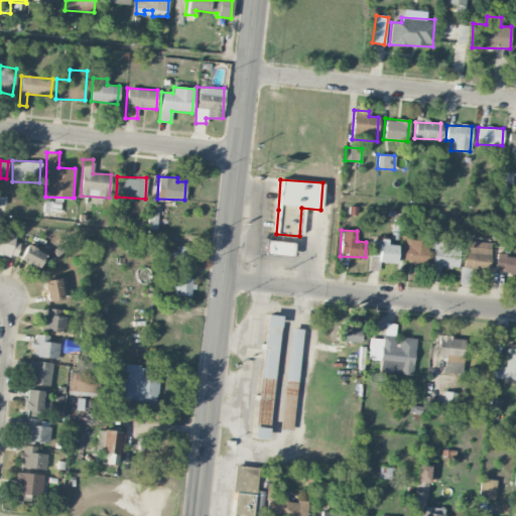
[(14,242),(15,234),(0,231),(0,254),(16,258),(19,243),(14,242)]
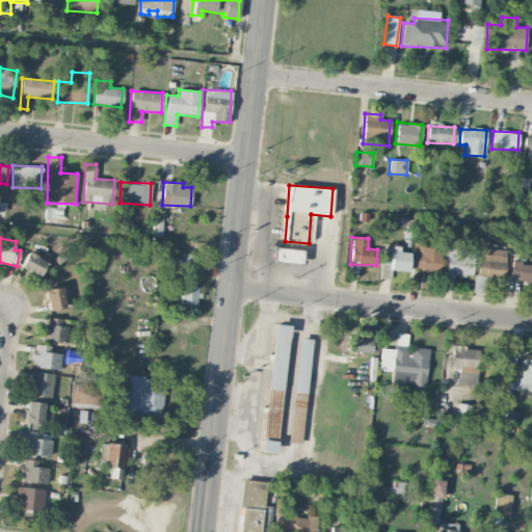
[(441,271),(442,247),(423,247),(423,242),(415,242),(414,270),(441,271)]
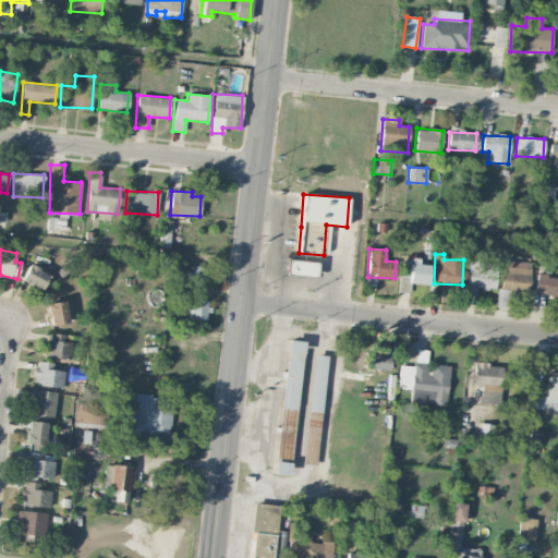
[(529,292),(532,263),(505,259),(500,289),(529,292)]
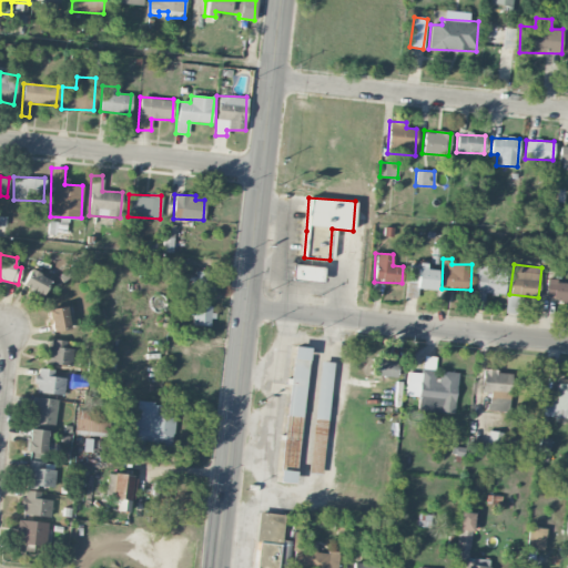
[(291,280),(321,281),(322,266),(291,265),(291,280)]
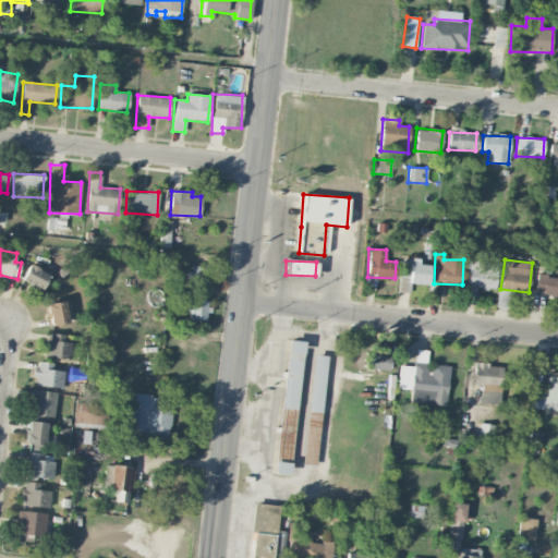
[(496,289),(497,262),(470,261),(468,305),(476,305),(476,289),(496,289)]
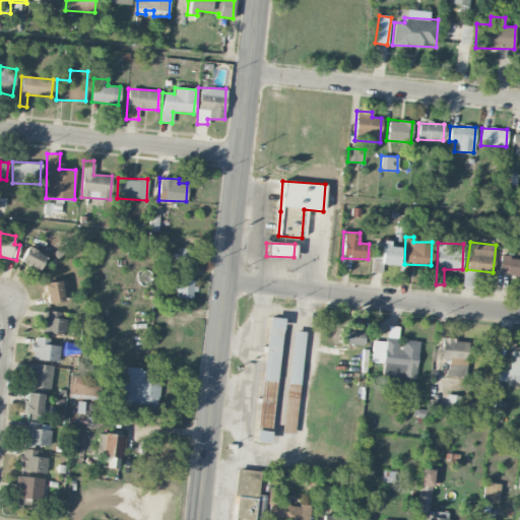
[(399,265),(400,246),(374,245),(373,272),(381,272),(382,264),(399,265)]
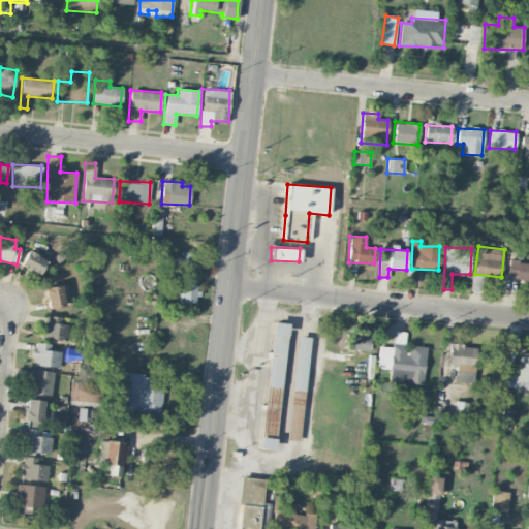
[(20,267),(39,275),(47,259),(27,250),(20,267)]
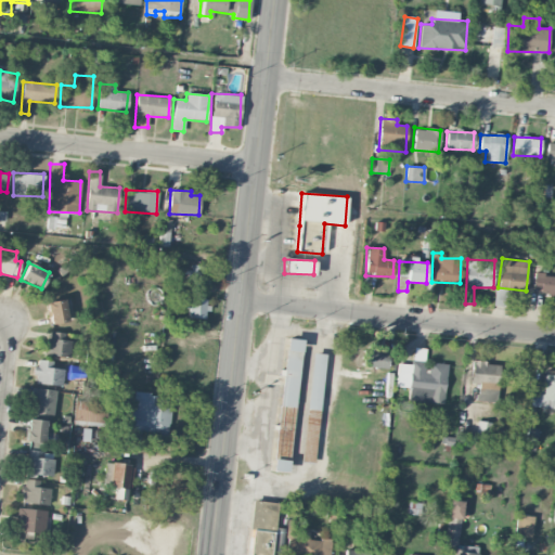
[(209,267),(192,263),(189,283),(206,286),(209,267)]
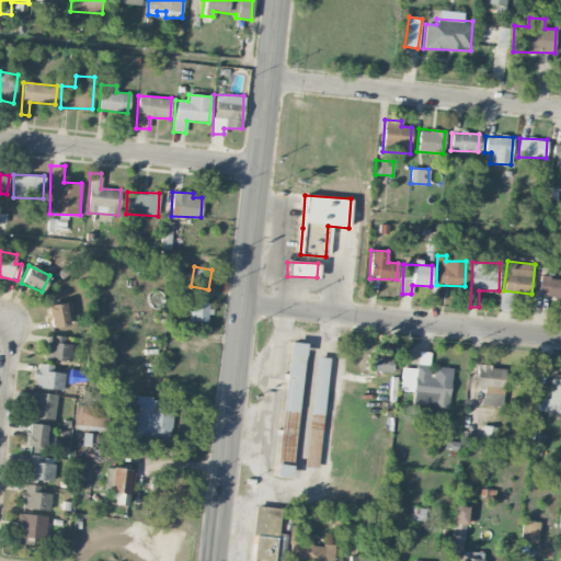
[(539,295),(560,295),(560,277),(539,277),(539,295)]
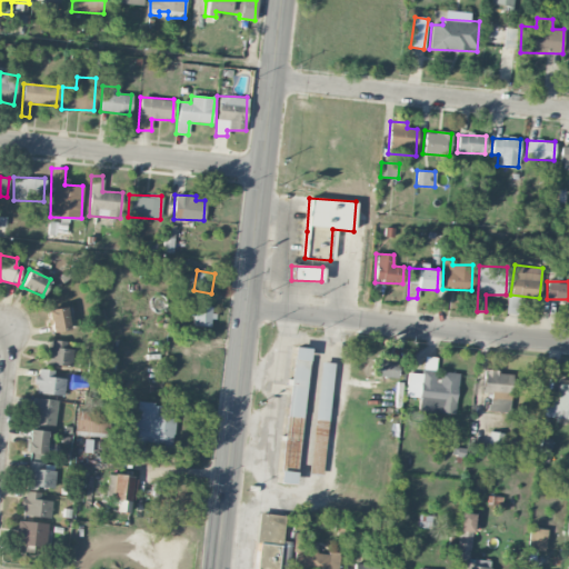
[(211,326),(212,307),(191,306),(190,326),(211,326)]
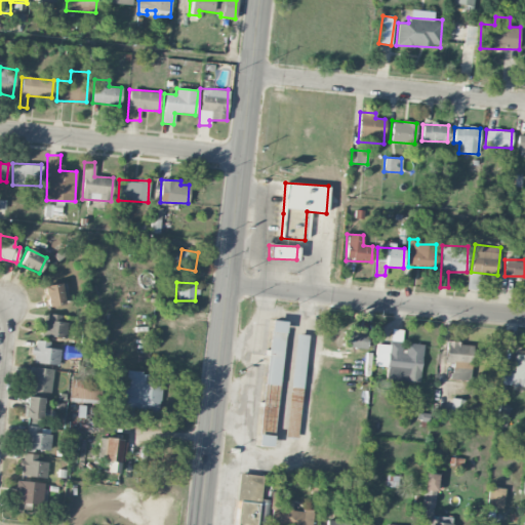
[(46,307),(64,305),(62,283),(44,285),(46,307)]
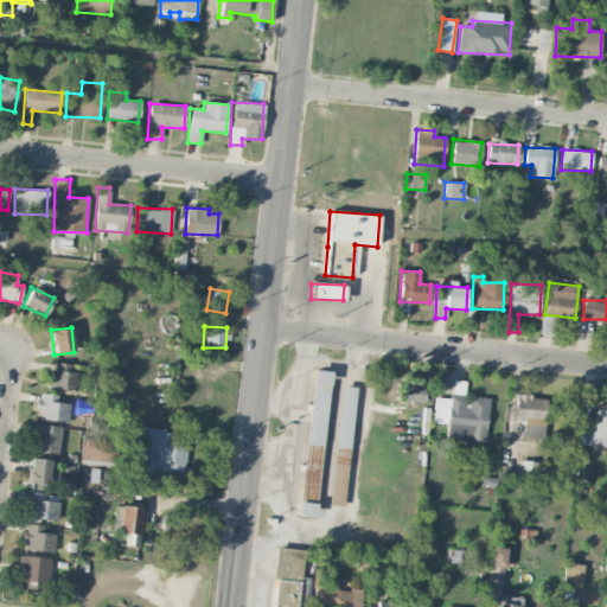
[(70,372),(70,364),(52,363),(50,389),(76,390),(77,372),(70,372)]
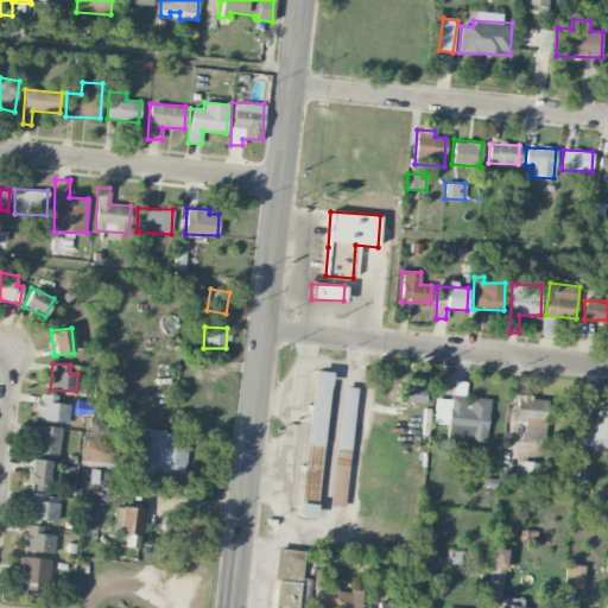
[(329,372),(311,371),(301,515),(318,518),(329,372)]
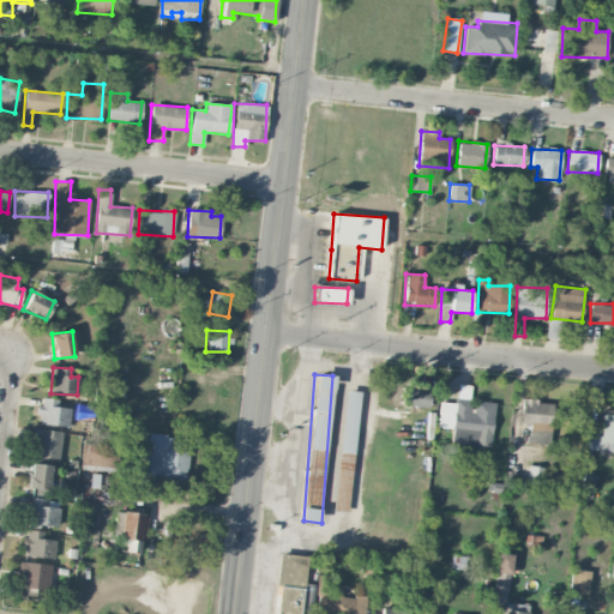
[(402,405),(427,409),(429,391),(404,387),(402,405)]
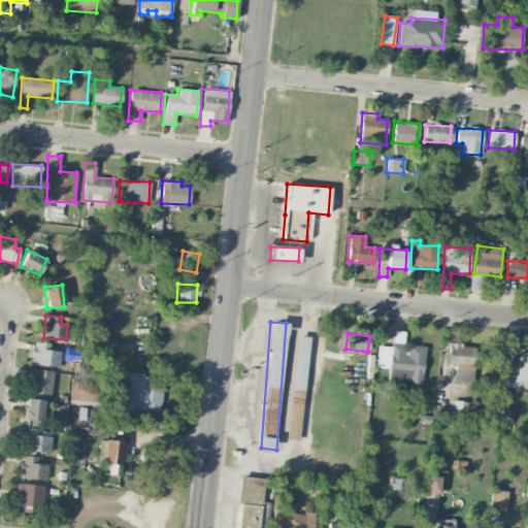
[(299,440),(308,336),(296,335),(287,438),(299,440)]
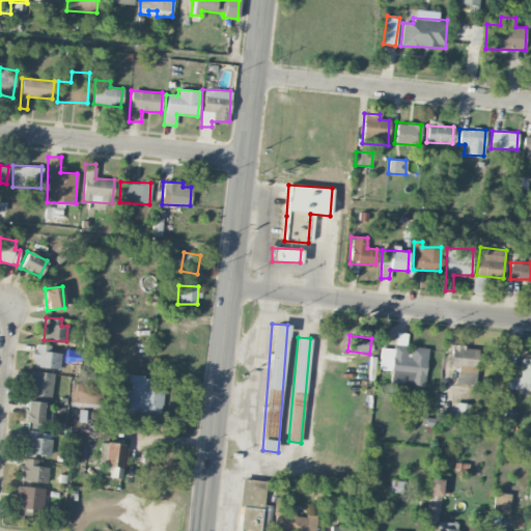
[(59,369),(61,354),(49,352),(49,345),(34,344),(32,366),(59,369)]
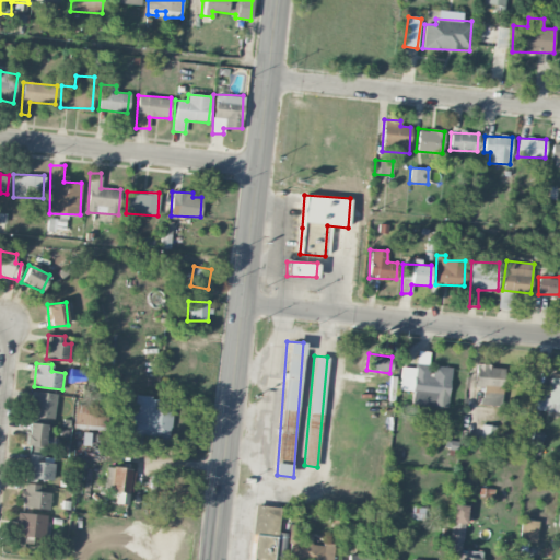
[(400,366),(399,389),(412,391),(411,406),(447,408),(451,366),(431,365),(431,364),(415,363),(415,368),(400,366)]
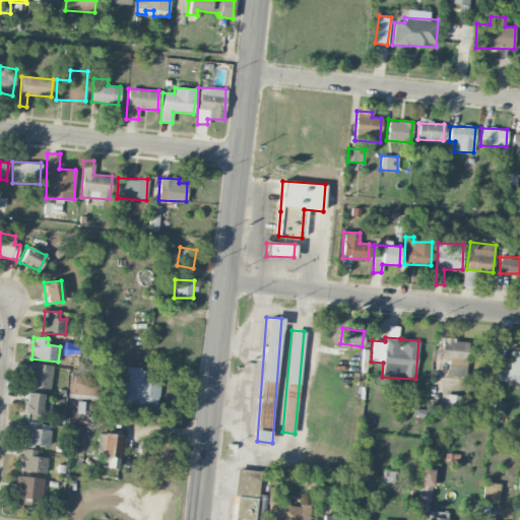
[(446,376),(465,376),(466,339),(441,338),(441,359),(447,359),(446,376)]
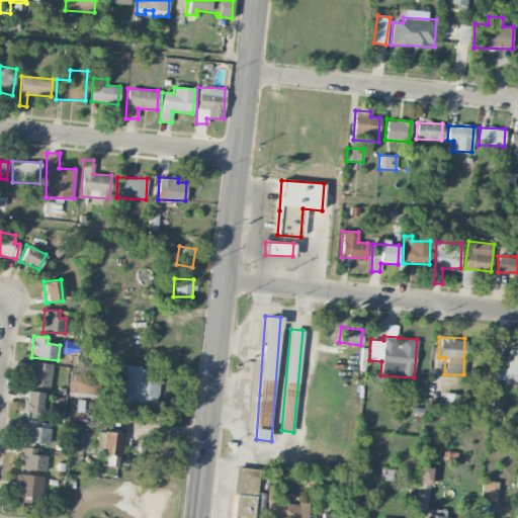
[(506,357),(496,356),(495,380),(517,380),(517,349),(506,349),(506,357)]
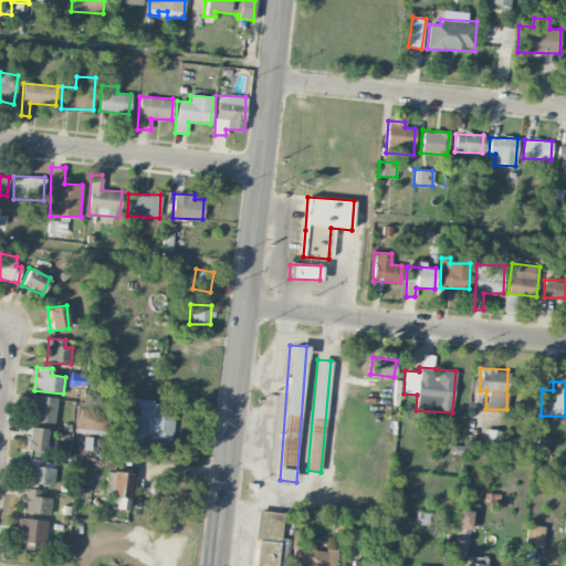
[(54,423),(56,398),(33,396),(31,421),(54,423)]
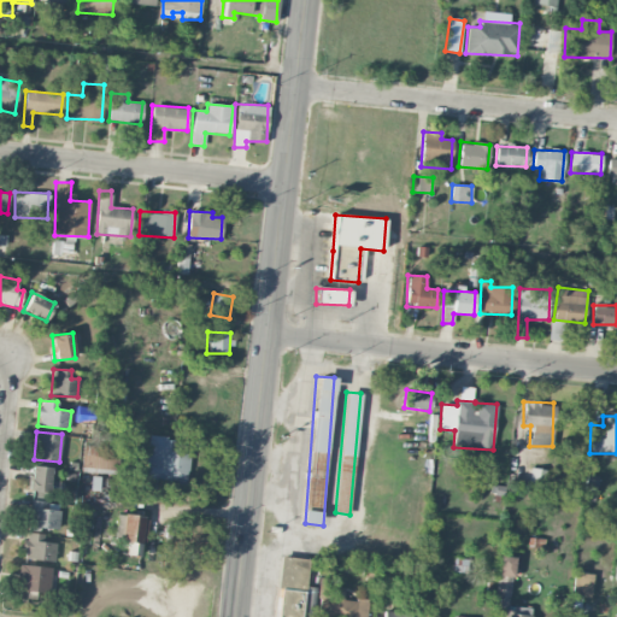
[(144,488),(157,488),(157,481),(187,483),(189,440),(146,438),(144,488)]
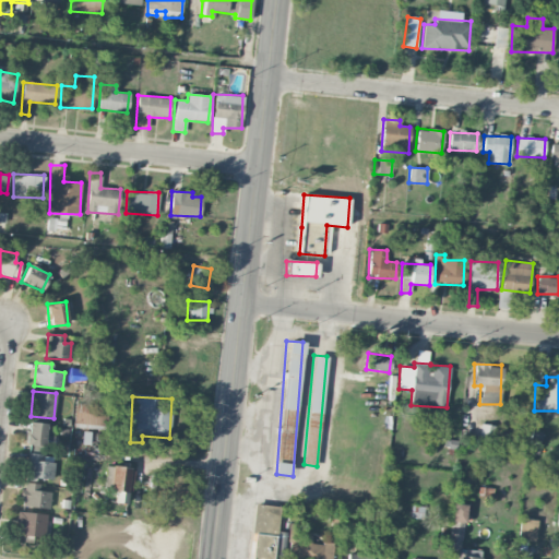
[(73,427),(107,428),(108,406),(74,405),(73,427)]
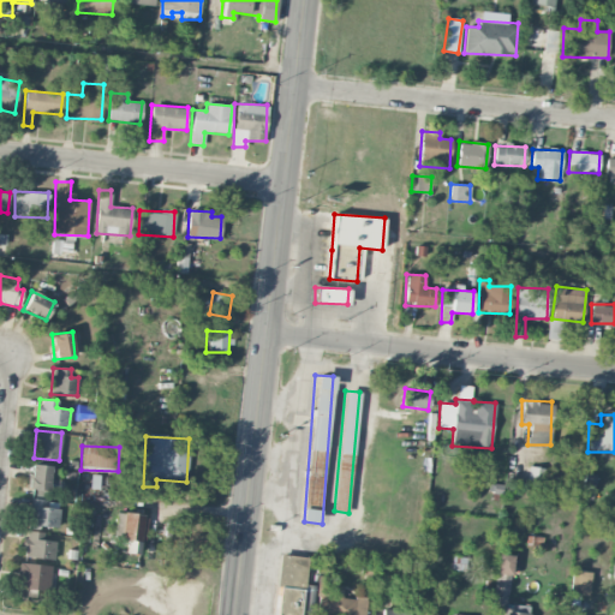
[(29,490),(49,490),(51,465),(30,465),(29,490)]
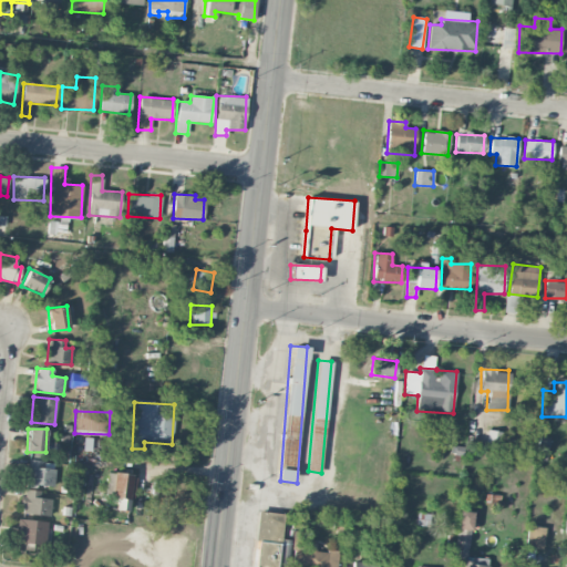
[(42,468),(42,460),(27,460),(26,484),(53,485),(54,468),(42,468)]
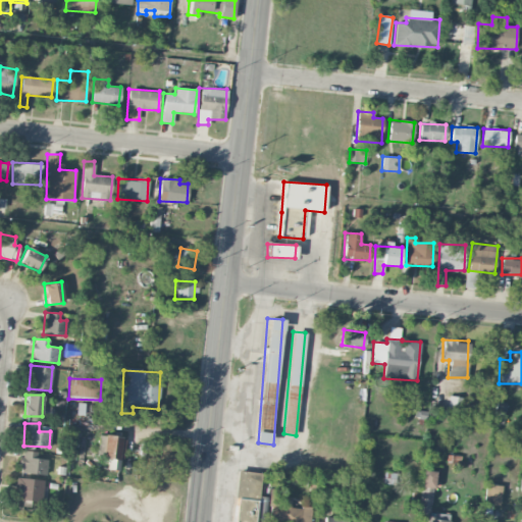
[(98,434),(97,457),(107,457),(107,469),(118,470),(121,436),(98,434)]
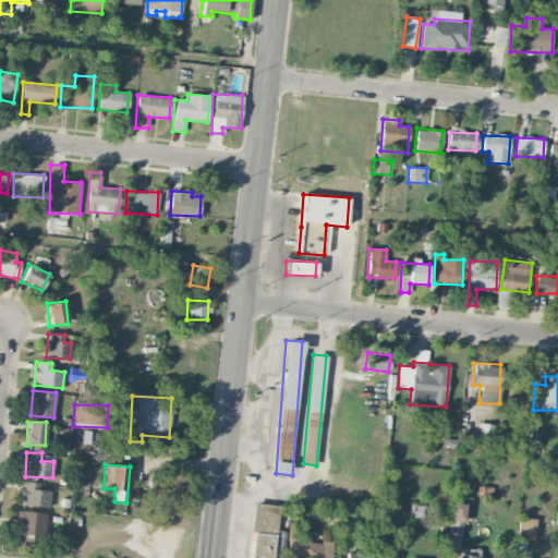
[(40,489),(41,483),(23,481),(21,505),(49,508),(51,490),(40,489)]
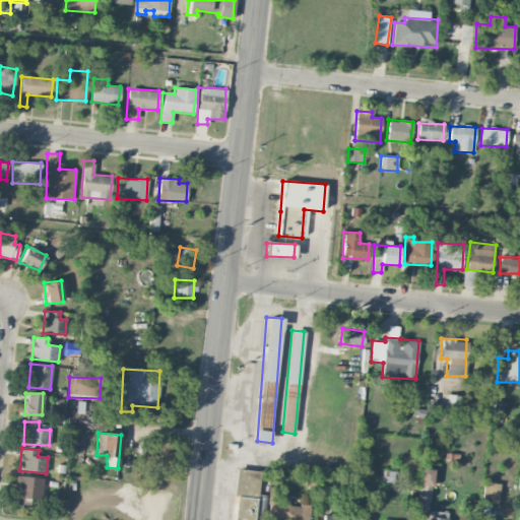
[(433,469),(420,468),(419,484),(432,485),(433,469)]
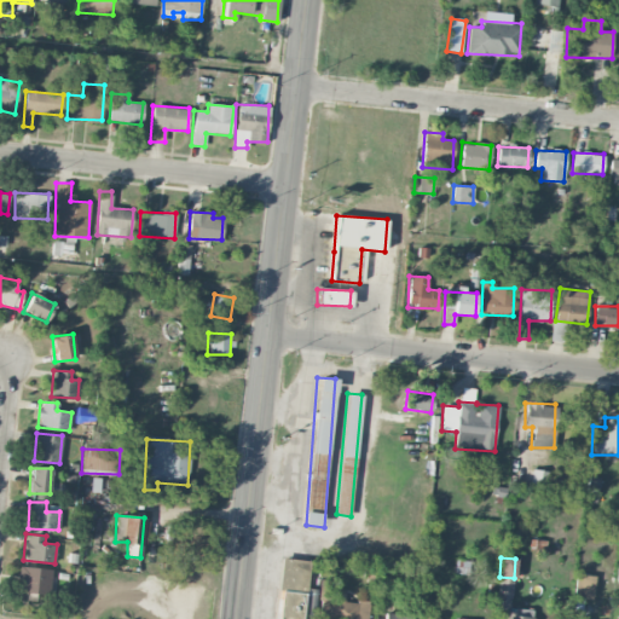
[(310,561),(282,559),(276,618),(312,618),(316,589),(306,588),(310,561)]
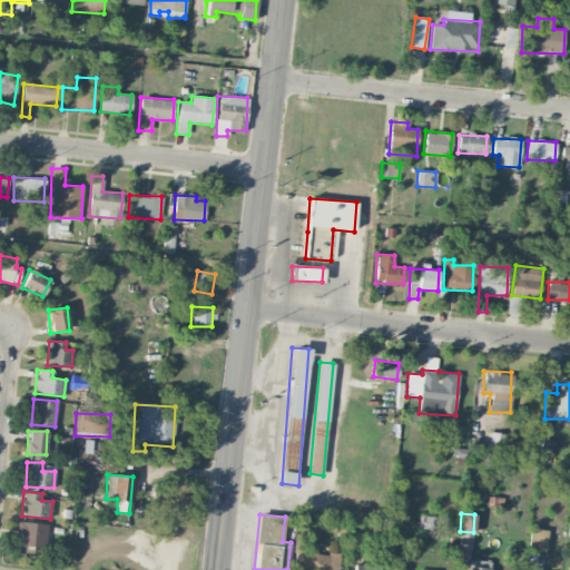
[(48,523),(17,522),(16,544),(47,547),(48,523)]
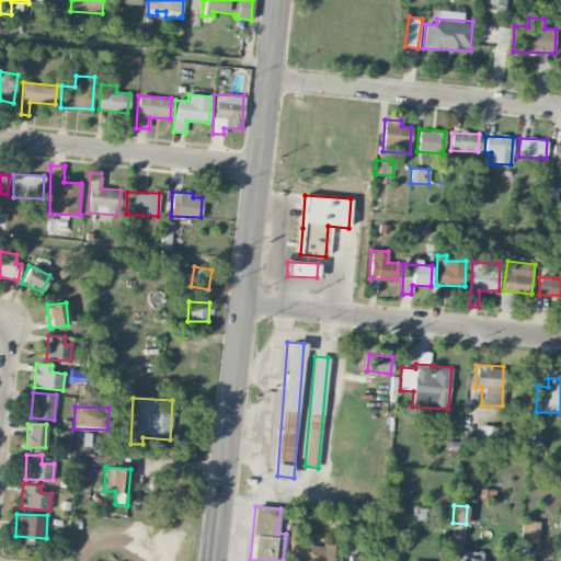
[(519,541),(537,544),(540,523),(523,519),(519,541)]
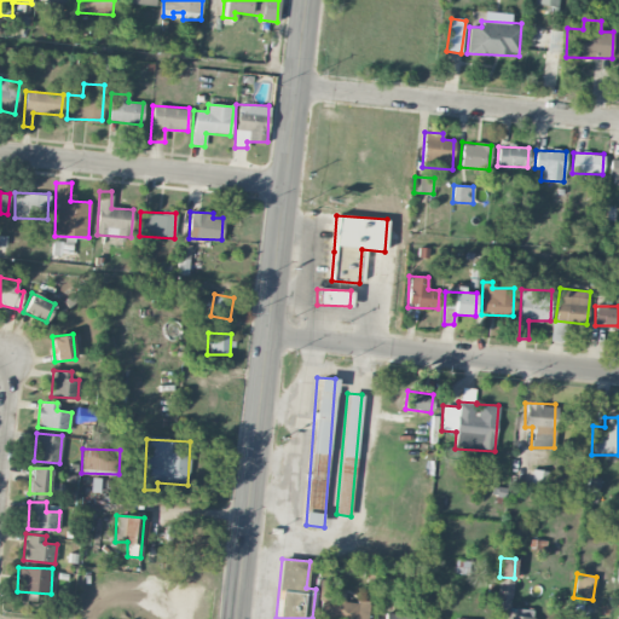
[(504,618),(530,618),(531,609),(510,608),(513,580),(498,579),(496,612),(505,613),(504,618)]
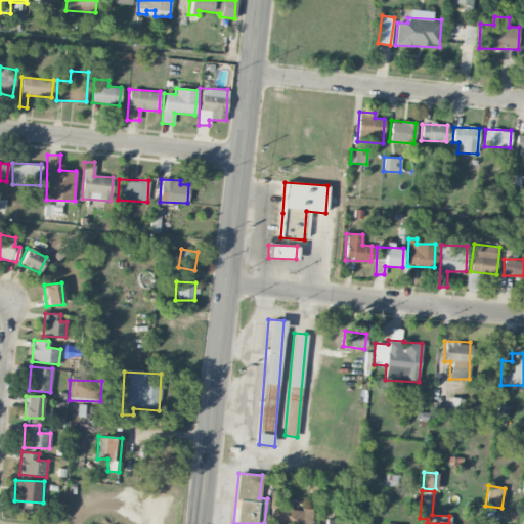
[(309,523),(311,510),(291,508),(292,498),(271,496),(268,523),(309,523)]
